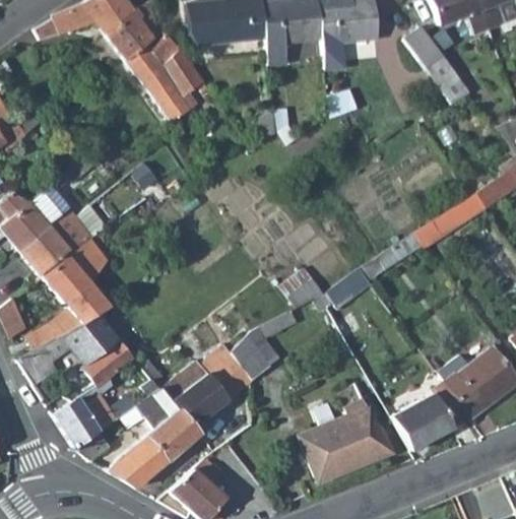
[(86,0),(83,2),(82,3),(81,3),(71,6),(69,7),(53,13),(55,16),(55,17),(40,25),(37,27),(35,28),(40,40),(57,36),(63,34),(75,28),(82,26),(88,25),(97,20),(107,33),(133,9),(126,0),(86,0)]
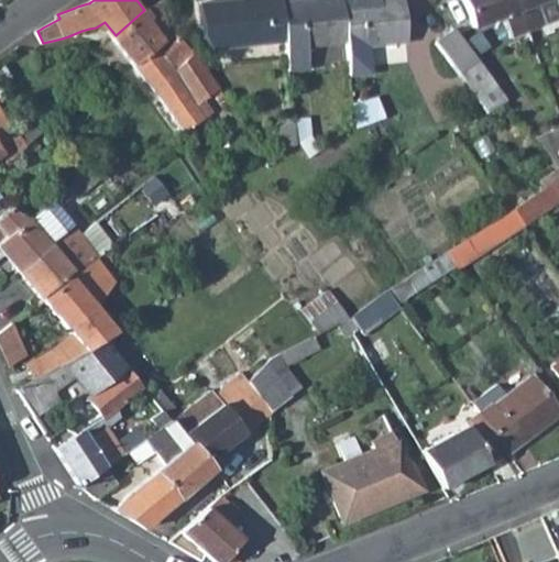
[(144,10),(116,35),(139,67),(160,51),(198,101),(218,83),(206,65),(201,58),(197,53),(174,29),(164,0),(162,0),(152,4),(144,10)]
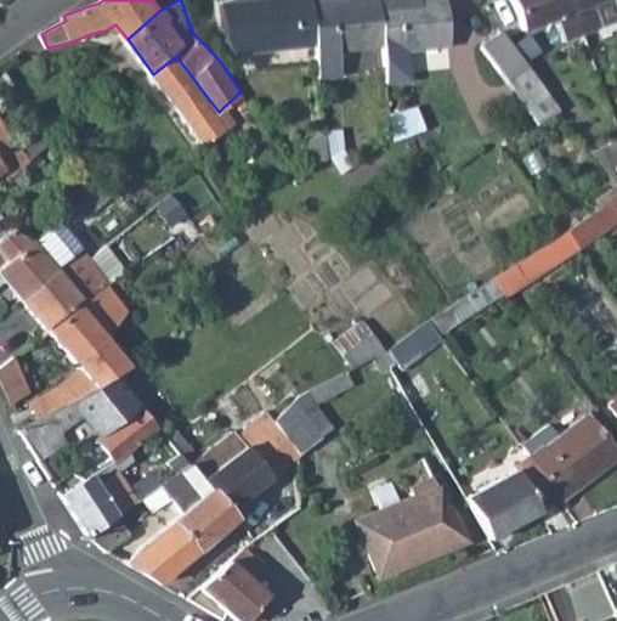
[(238,52),(318,46),(315,1),(313,0),(226,0),(228,39),(238,52)]
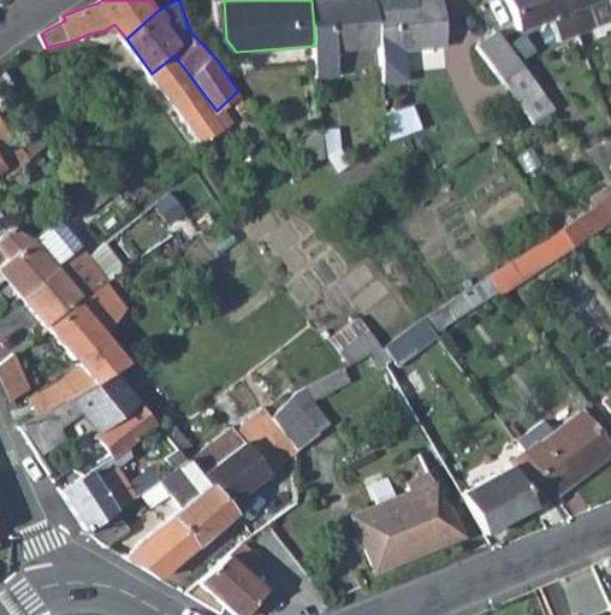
[(332,0),(312,1),(315,46),(316,54),(318,78),(340,76),(338,52),(381,48),(377,0),(332,0)]
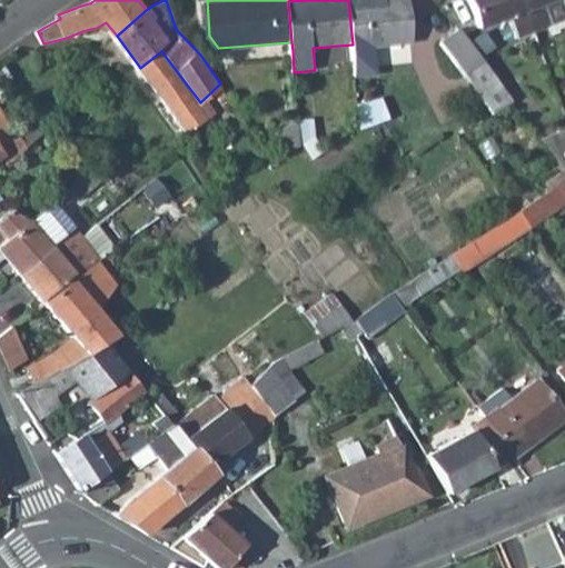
[(348,0),(353,45),(355,77),(377,76),(374,48),(413,43),(408,0),(348,0)]
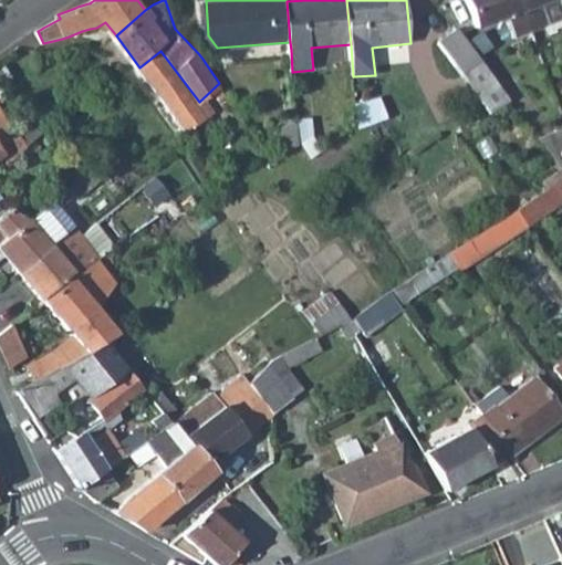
[(533,33),(519,0),(467,0),(479,29),(509,18),(518,40),(533,33)]
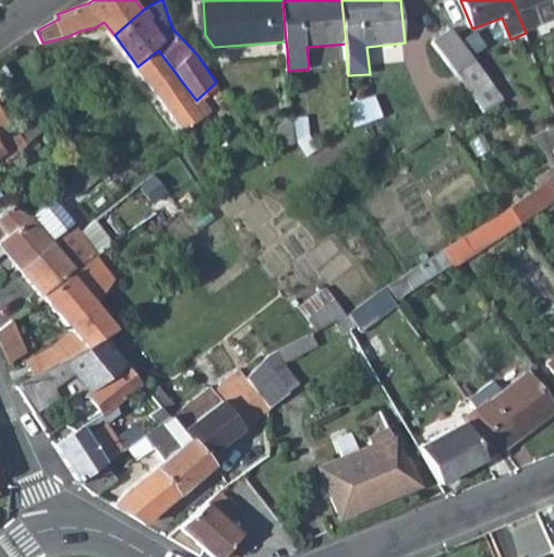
[(512,0),(526,33),(543,26),(553,22),(553,0),(512,0)]
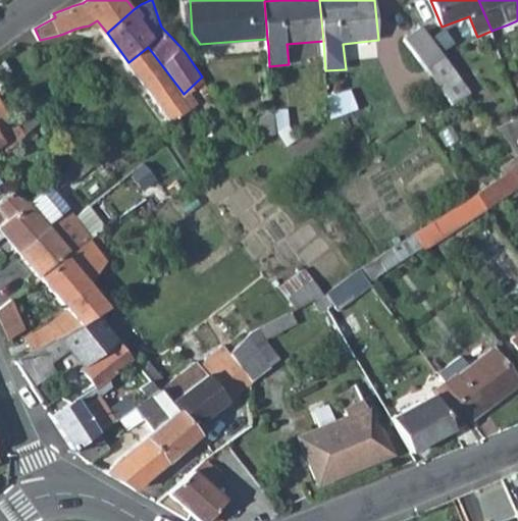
[(412,49),(426,69),(446,58),(423,29),(407,41),(412,49)]
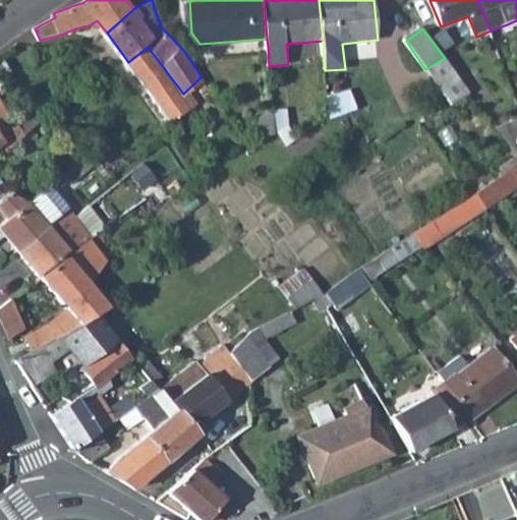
[(183,94),(148,47),(128,62),(175,123),(194,108),(183,94)]
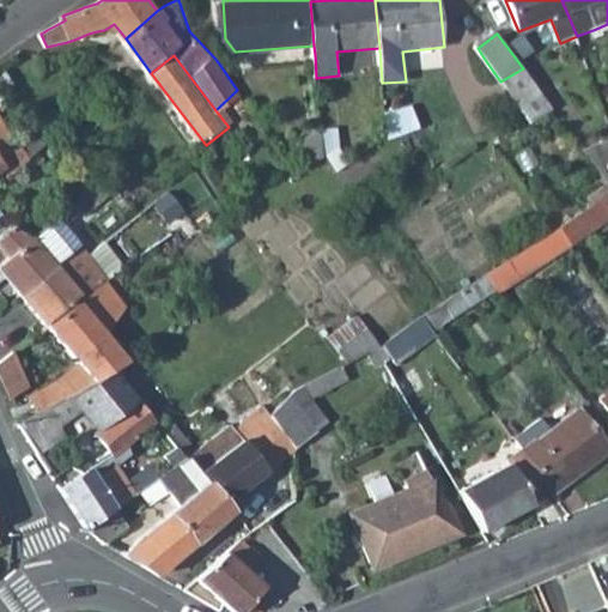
[(523,68),(500,82),(533,126),(555,111),(523,68)]
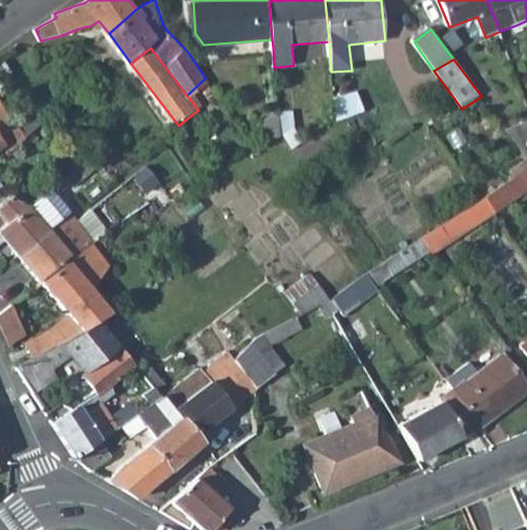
[(333,99),(335,119),(357,113),(356,95),(333,99)]
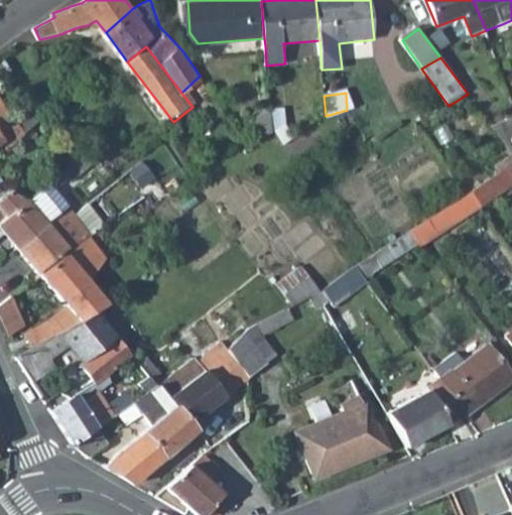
[(0,94),(0,129),(15,117),(0,94)]
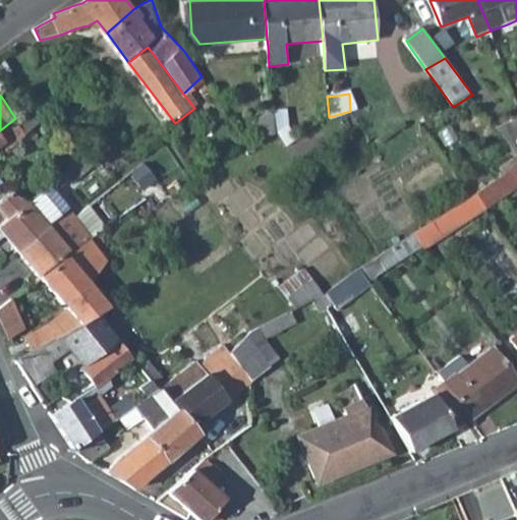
[(257,116),(268,141),(297,129),(287,104),(257,116)]
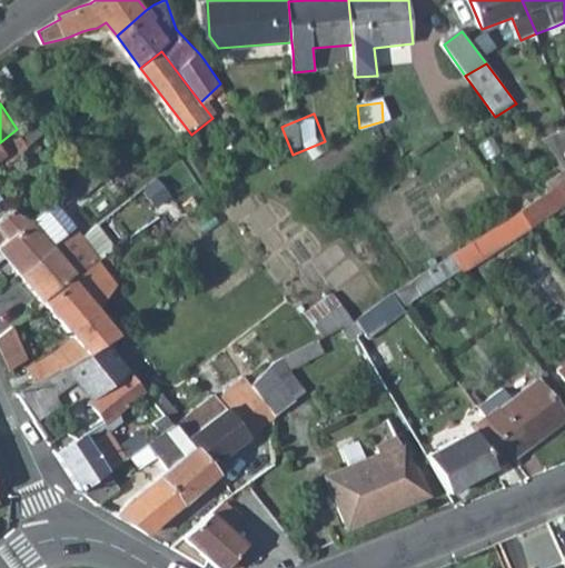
[(0,160),(3,159),(10,166),(30,147),(17,129),(0,142),(0,202),(6,200),(0,193),(0,160)]
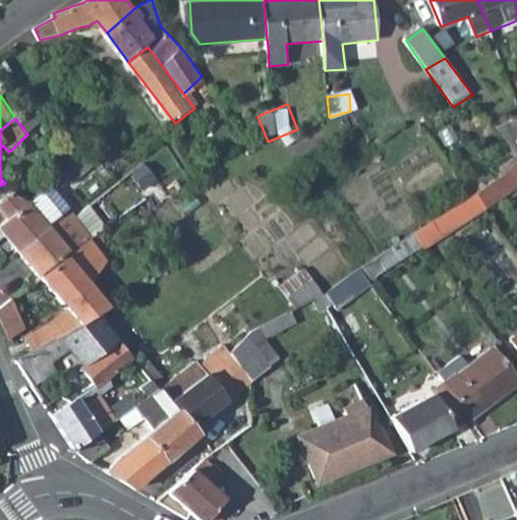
[(516,119),(497,127),(516,154),(516,119)]
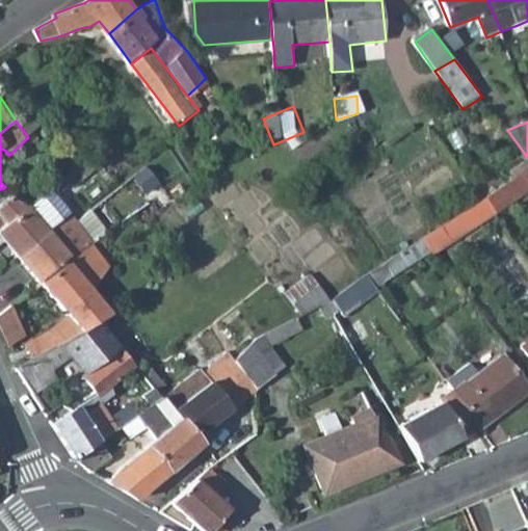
[(527,170),(487,198),(498,212),(527,192),(527,170)]
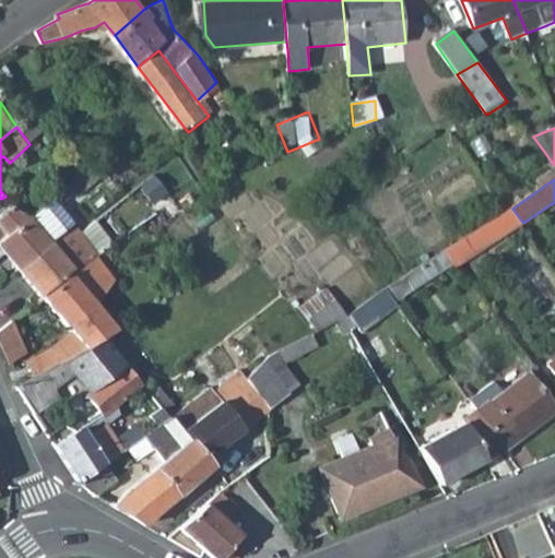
[(21,269),(65,233),(58,225),(52,218),(57,215),(46,203),(27,220),(0,242),(0,258),(7,252),(21,269)]
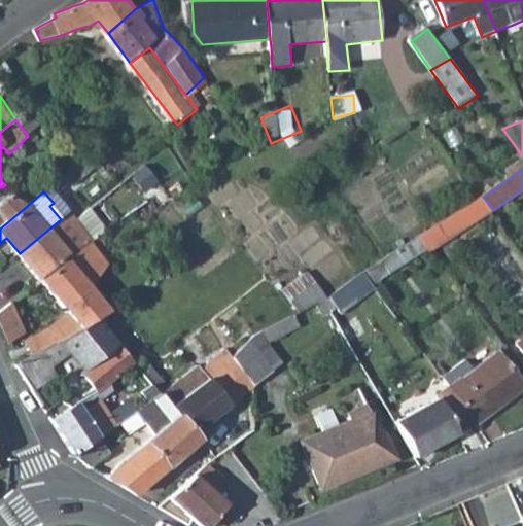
[(0,229),(26,207),(14,195),(0,207),(0,229)]
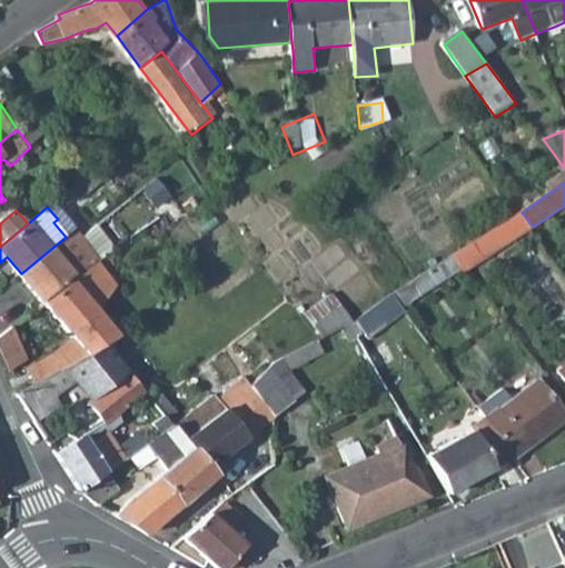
[(516,216),(504,223),(514,239),(533,227),(522,212),(516,216)]
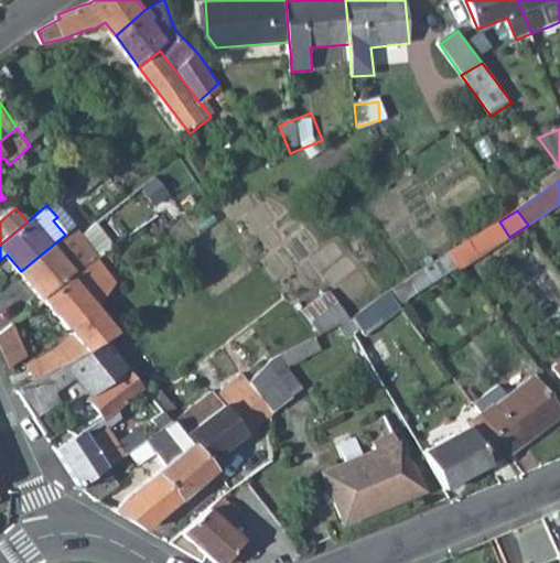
[(77,226),(70,217),(58,227),(65,235),(77,226)]
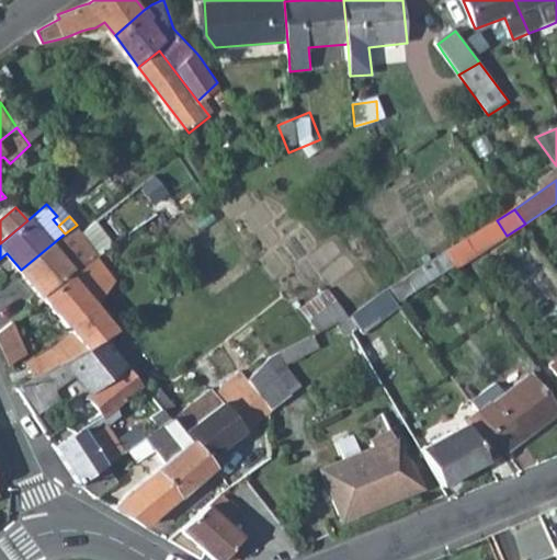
[(497,220),(468,238),(479,253),(507,236),(497,220)]
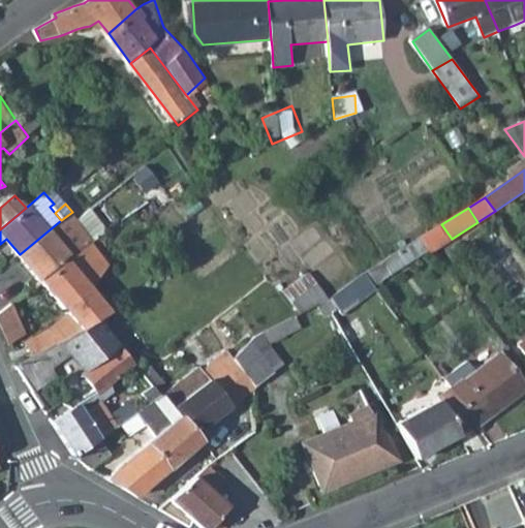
[(40,279),(70,255),(72,258),(93,242),(110,230),(93,211),(80,221),(72,212),(61,220),(20,254),(40,279)]
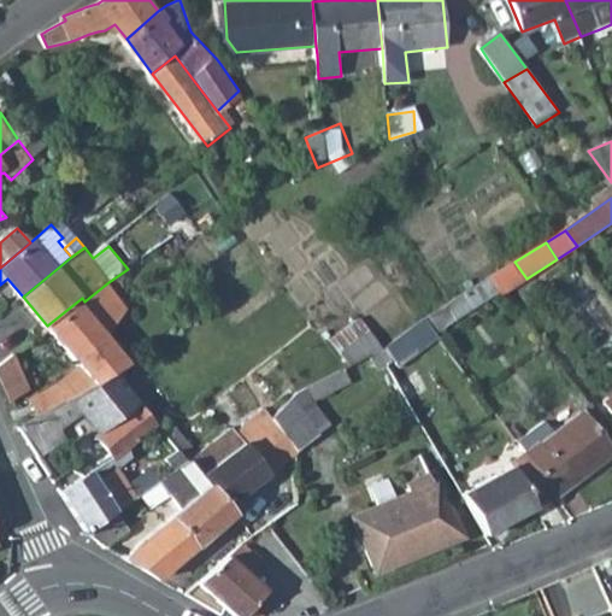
[(504,289),(505,292),(527,279),(515,262),(501,270),(493,276),(504,289)]
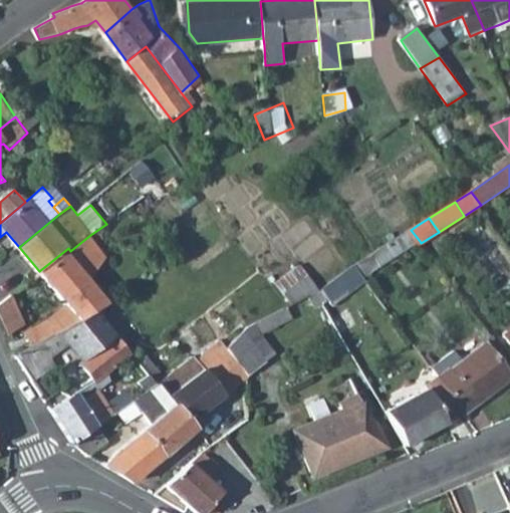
[(374,252),(381,265),(420,241),(411,230),(377,251),(375,252),(374,252)]
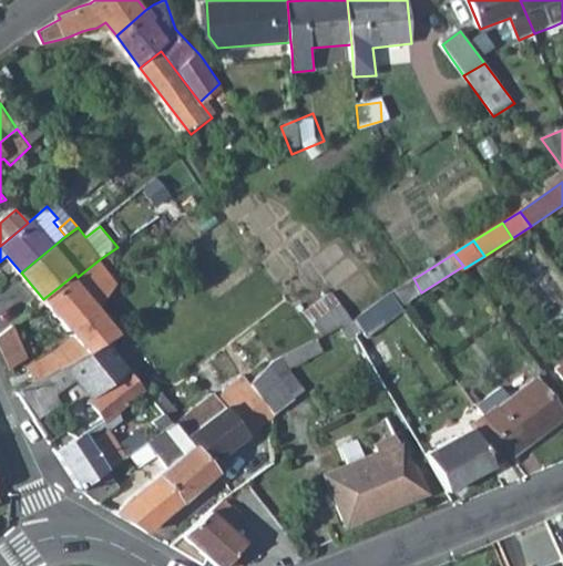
[(78,277),(44,301),(74,336),(54,350),(28,367),(36,381),(43,378),(65,364),(109,339),(123,331),(106,301),(119,285),(100,259),(78,277)]
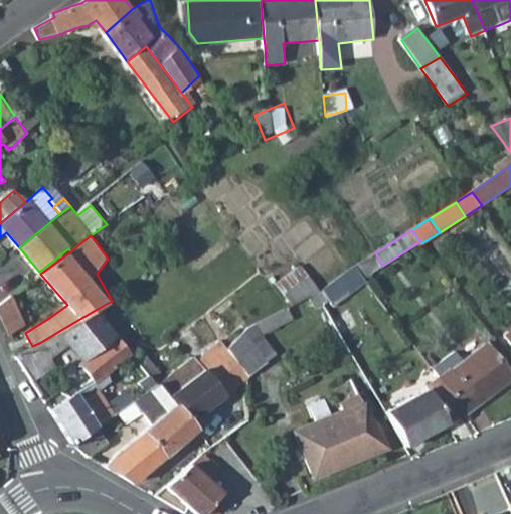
[(363,276),(364,277),(382,266),(375,252),(356,266),(363,276)]
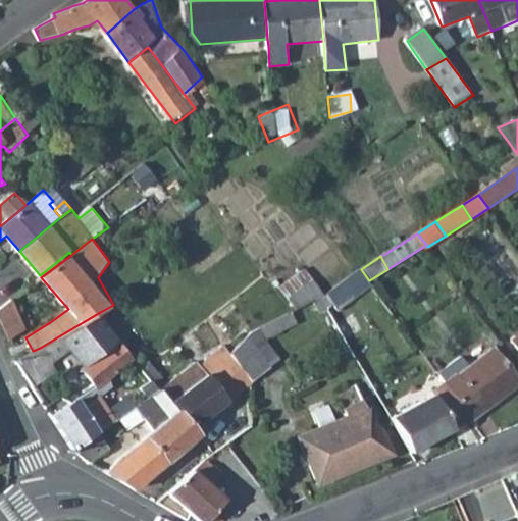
[(282,287),(299,309),(300,309),(316,300),(323,297),(324,297),(326,295),(306,269),(282,287)]
